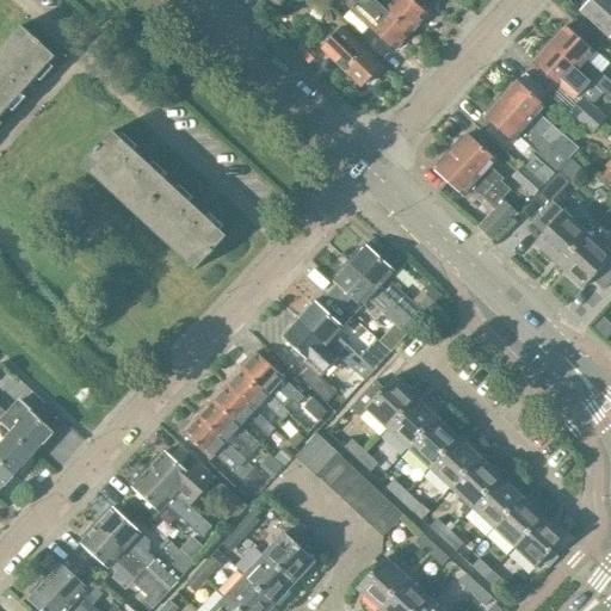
[(376,0),(345,0),(360,13),(359,16),(370,26),(395,51),(411,35),(376,0)]
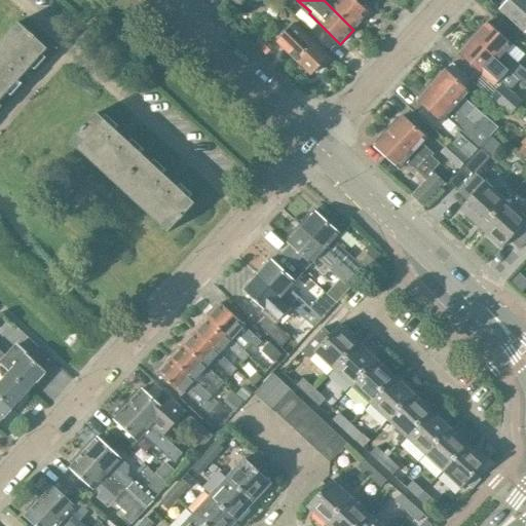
[(324,0),(353,30),(369,13),(353,0),(324,0)]
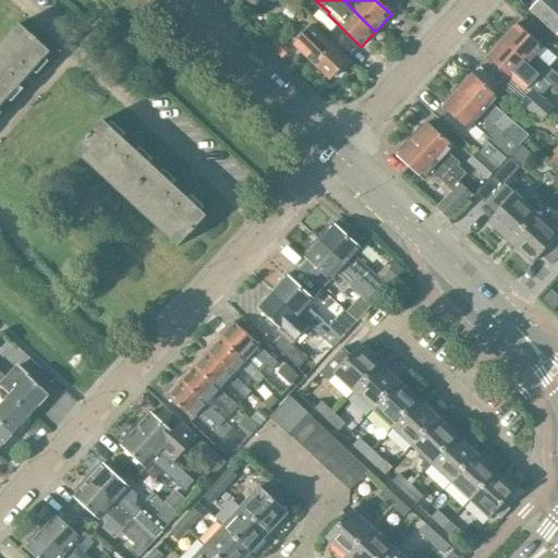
[(535,7),(531,12),(556,36),(557,34),(557,0),(535,0),(532,4),(535,7)]
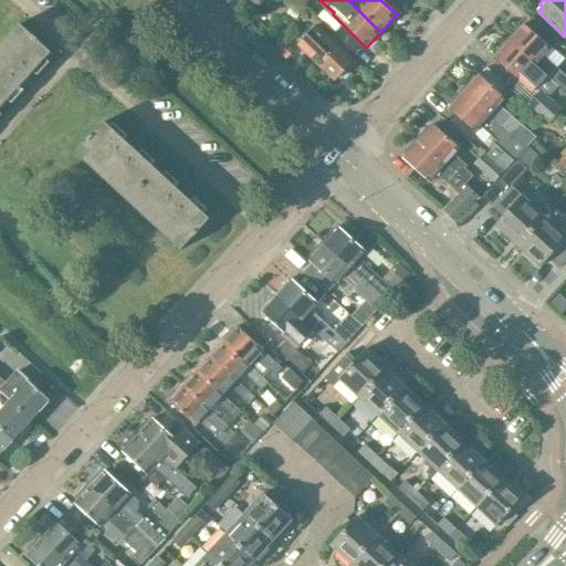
[(19,25),(0,45),(0,108),(51,54),(19,25)]
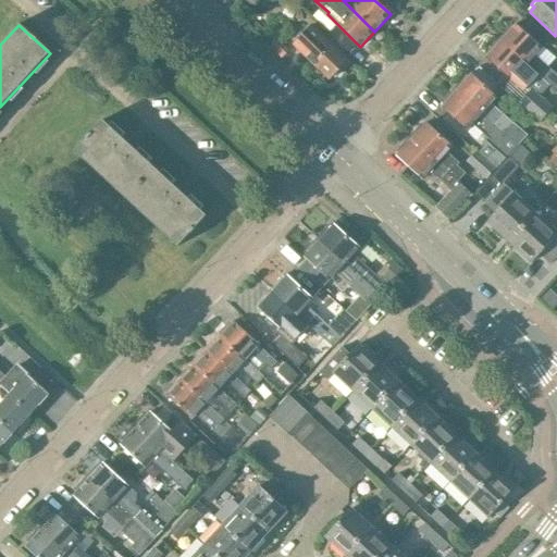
[(347,60),(312,25),(294,44),(330,78),(347,60)]
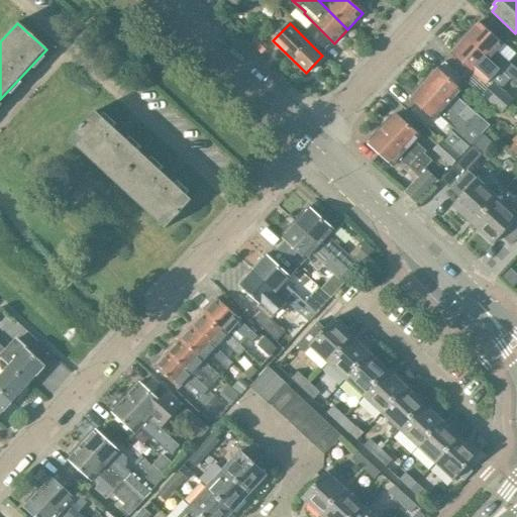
[(470,35),(466,39),(500,71),(510,80),(516,85),(516,70),(498,53),(503,45),(480,24),(479,26),(475,23),(467,32),(470,35)]
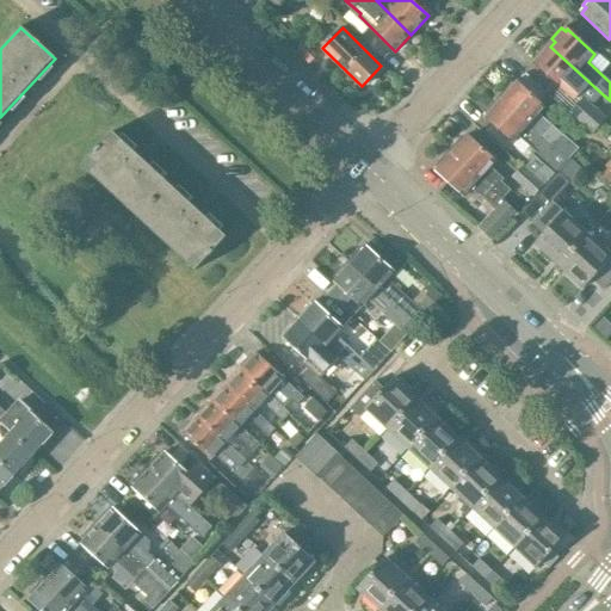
[(542,48),(534,57),(538,61),(535,65),(574,102),(576,99),(581,104),(572,113),(574,116),(594,135),(608,121),(602,116),(592,106),(603,94),(591,84),(550,47),(547,51),(542,48)]
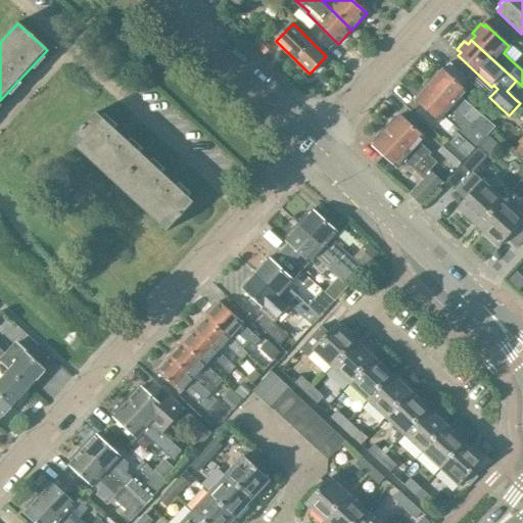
[(433,82),(429,86),(443,99),(474,127),(475,126),(482,117),(462,99),(462,98),(467,93),(442,72),(440,74),(437,70),(430,79),(433,82)]
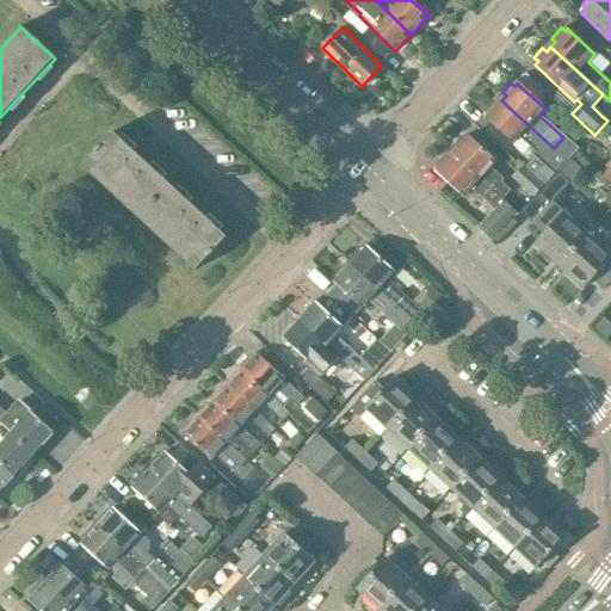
[(493,102),(485,112),(488,116),(485,119),(513,144),(519,137),(536,152),(534,154),(532,154),(520,167),(542,187),(568,160),(555,148),(555,147),(554,148),(518,116),(501,100),(498,105),(493,102)]
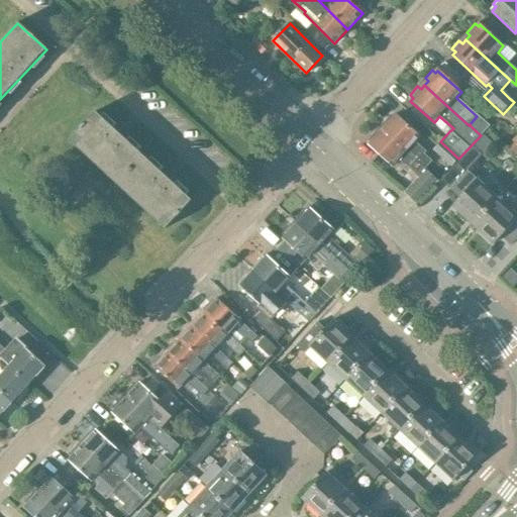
[(95,112),(69,140),(166,229),(192,200),(95,112)]
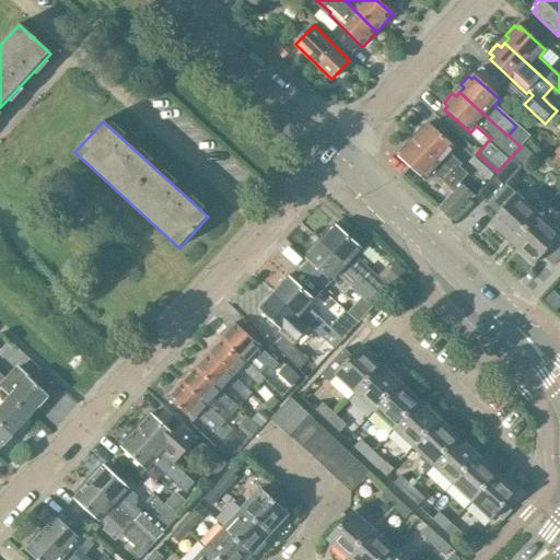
[(509,136),(521,147),(522,148),(534,133),(522,121),(509,136)]
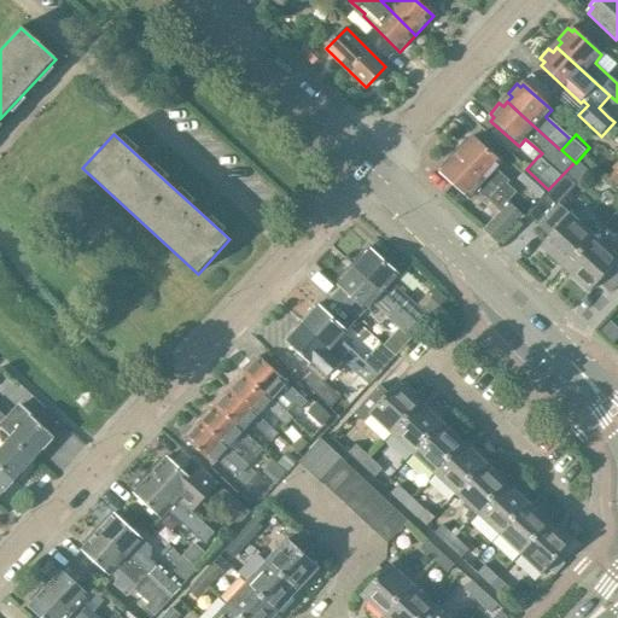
[(466,149),(459,156),(508,202),(509,202),(517,192),(507,184),(509,181),(499,170),(503,164),(474,139),(472,141),(467,138),(461,145),(466,149)]
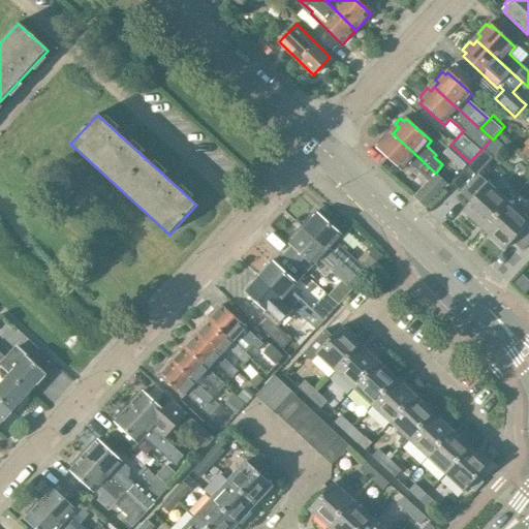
[(381,146),(378,150),(402,172),(408,165),(427,182),(421,188),(433,199),(447,183),(436,173),(435,173),(393,133),(389,138),(384,135),(378,143),(381,146)]
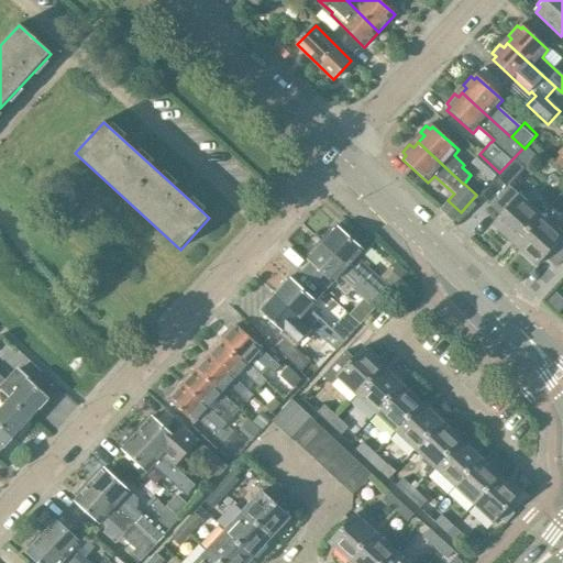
[(492,181),(499,173),(479,154),(471,163),(492,181)]
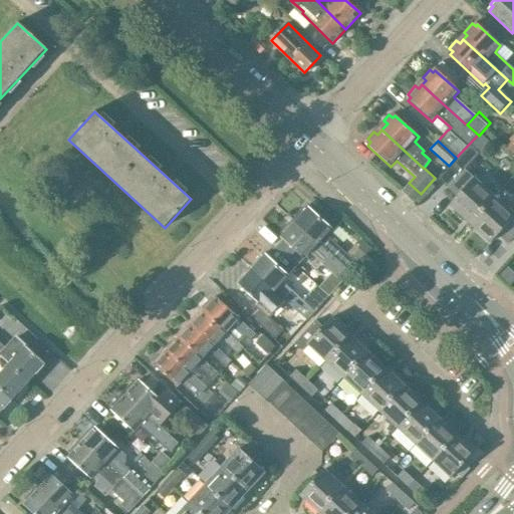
[(470,226),(501,192),(493,184),(489,189),(468,170),(481,155),(471,146),(452,168),(461,176),(449,189),(459,199),(451,208),(470,226)]
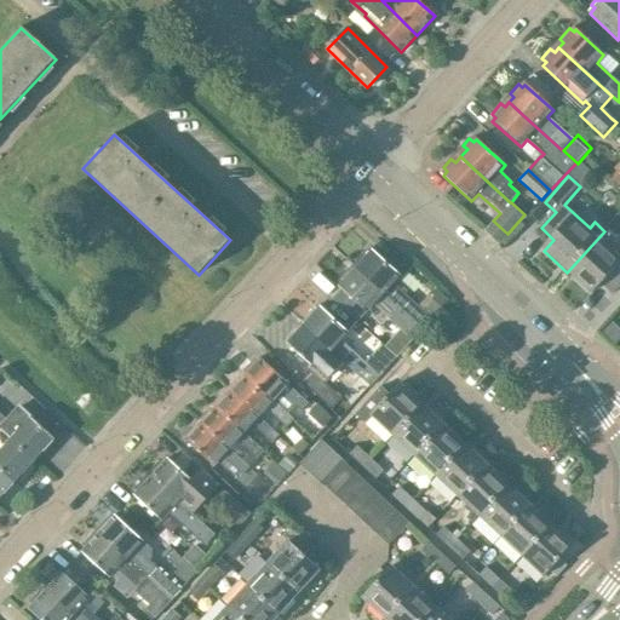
[(616,241),(604,231),(567,273),(592,296),(603,285),(613,293),(619,285),(619,256),(610,247),(616,241)]
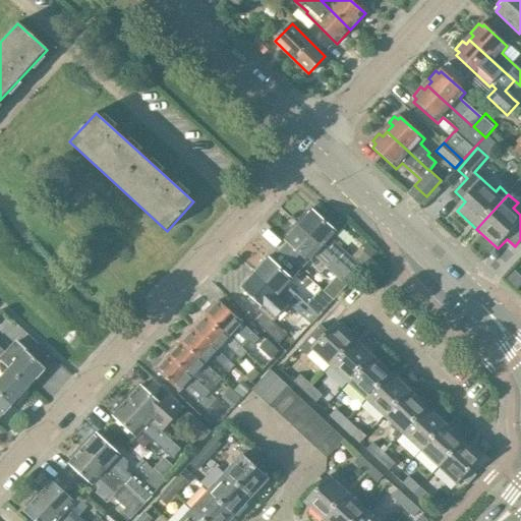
[(304,220),(299,226),(356,277),(364,269),(351,256),(341,247),(331,238),(337,232),(313,211),(311,212),(308,210),(301,217),(304,220)]
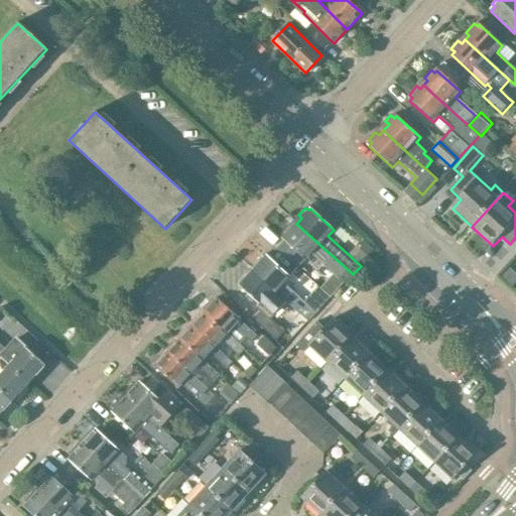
[(289,226),(282,233),(285,236),(283,238),(306,259),(311,253),(321,262),(332,272),(333,270),(338,275),(327,287),(334,294),(344,284),(353,274),(296,224),(292,228),(289,226)]
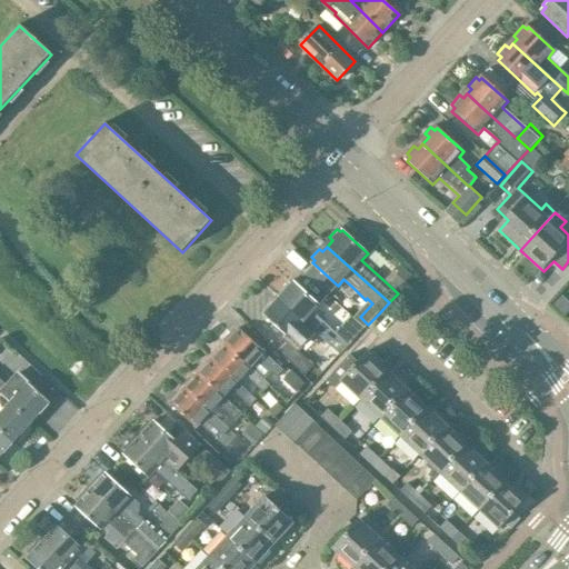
[(401,266),(395,271),(408,283),(413,278),(401,266)]
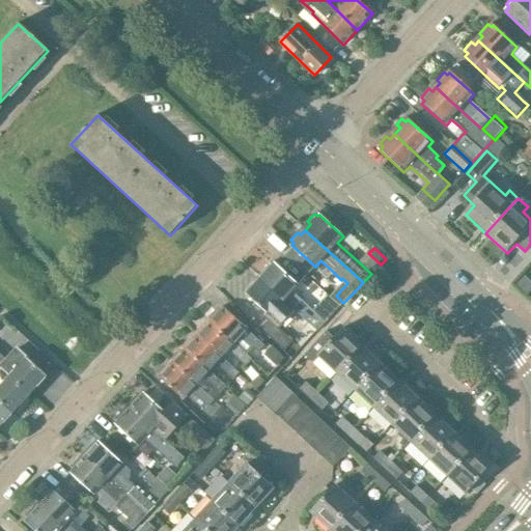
[(267,273),(259,280),(294,311),(317,332),(326,323),(302,302),(291,292),(298,285),(274,263),(271,268),(268,266),(263,270),(267,273)]
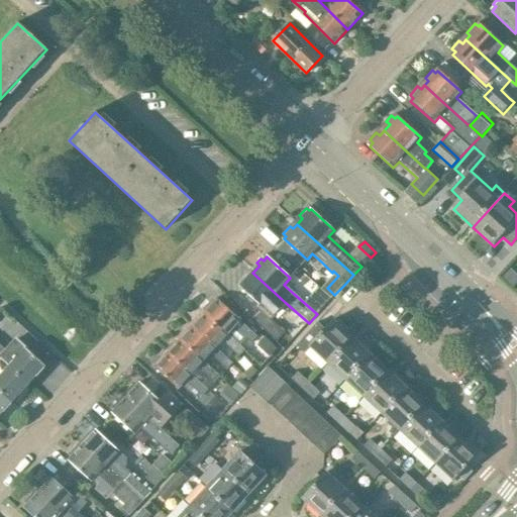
[(375,262),(366,271),(373,277),(381,269),(375,262)]
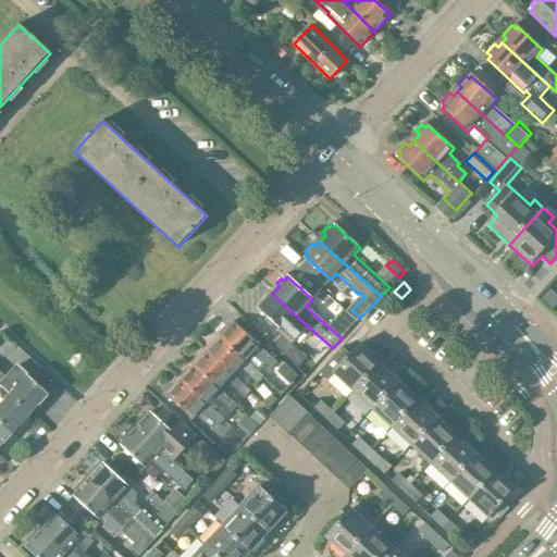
[(262,298),(258,304),(261,307),(258,309),(280,329),(277,330),(277,332),(280,334),(271,344),(298,369),(307,360),(292,345),(300,335),(308,326),(272,294),(265,301),(262,298)]
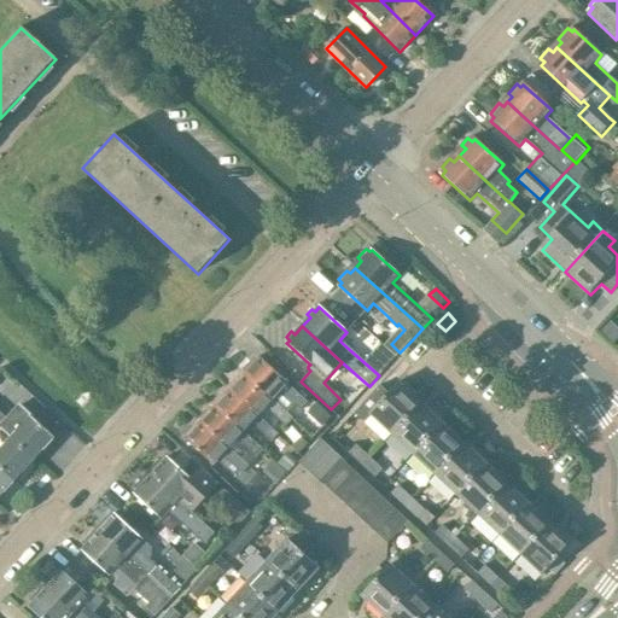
[(251,362),(243,371),(245,373),(244,374),(286,414),(293,406),(299,412),(307,403),(260,359),(254,363),(251,362)]
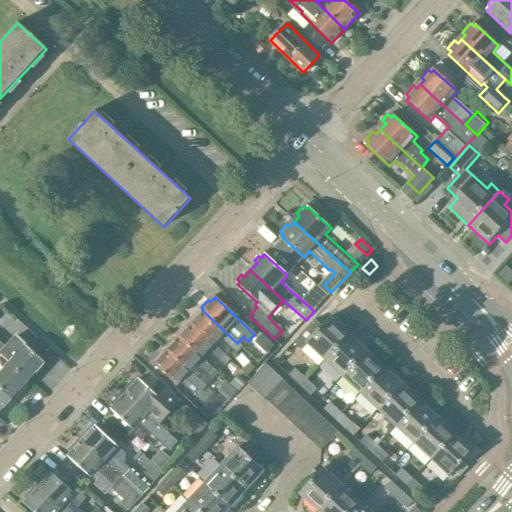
[(196,313),(189,320),(191,322),(189,324),(213,345),(219,338),(236,354),(242,348),(237,343),(202,310),(198,314),(196,313)]
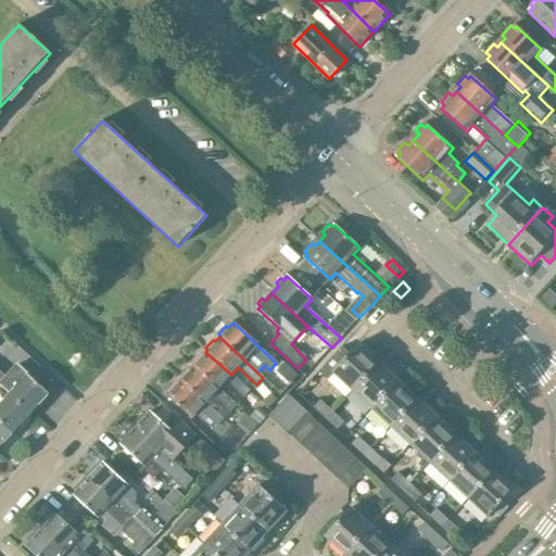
[(333,373),(352,390),(377,363),(356,344),(348,354),(341,348),(317,373),(326,381),(333,373)]
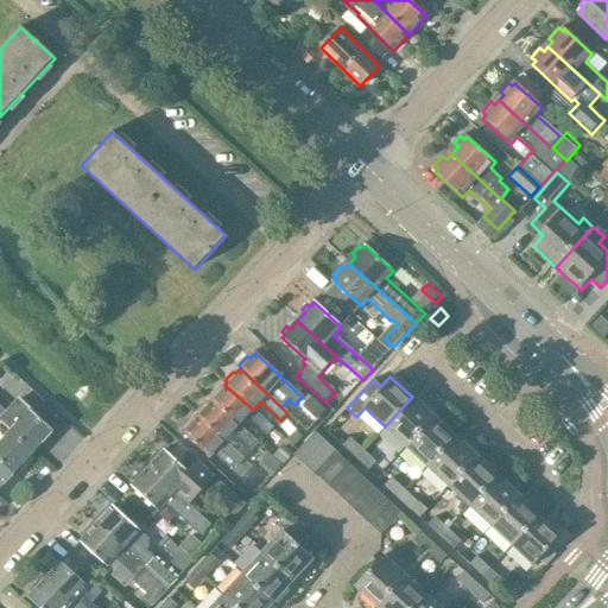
[(219,387),(210,396),(213,398),(210,400),(238,426),(246,418),(265,437),(272,429),(253,410),(225,385),(221,390),(219,387)]
